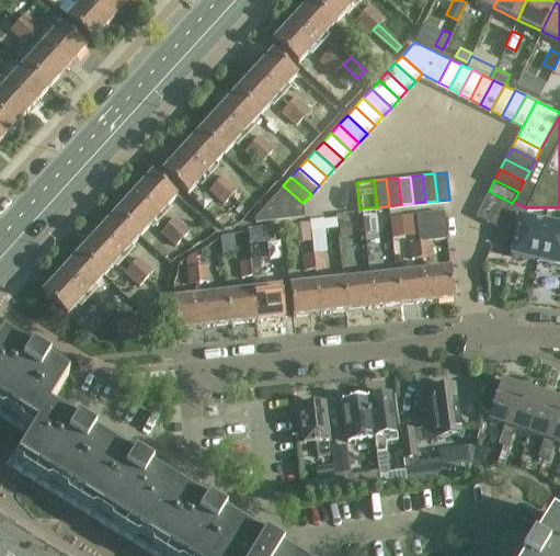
[(255,219),(304,214),(303,203),(283,185),(254,216),(255,219)]
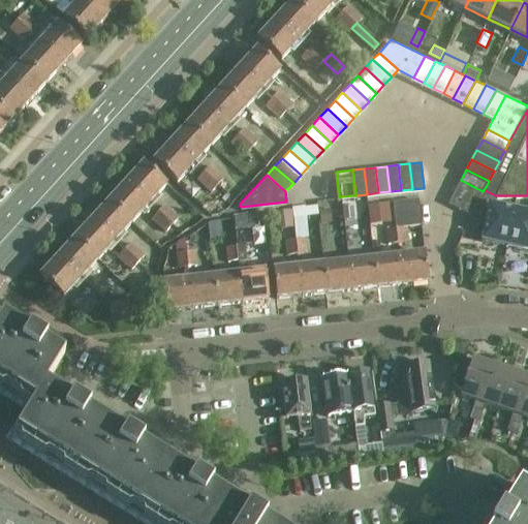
[(461,206),(472,186),(461,180),(449,201),(461,206)]
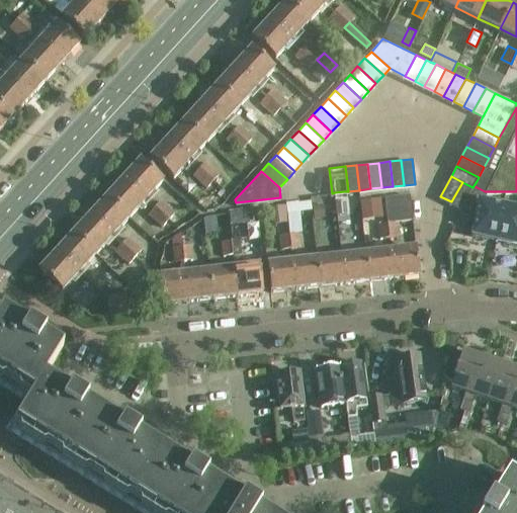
[(472,187),(462,182),(451,201),(462,207),(472,187)]
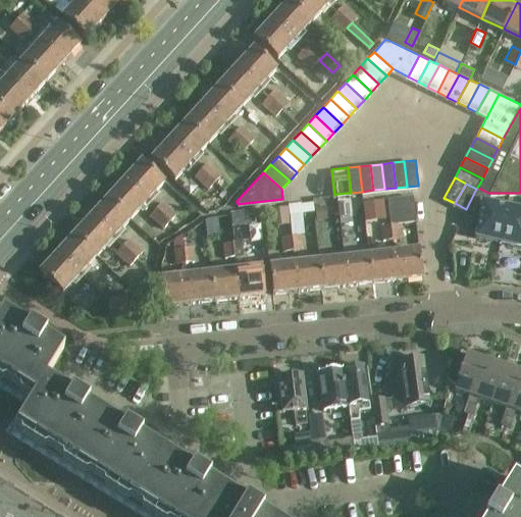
[(339,207),(350,206),(349,194),(337,195),(339,207)]
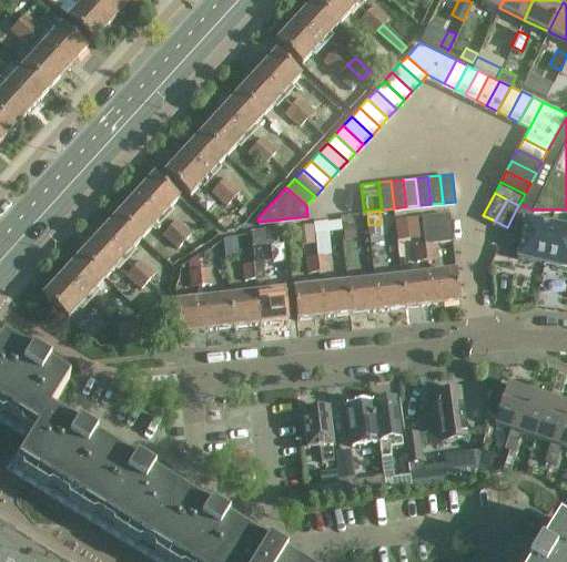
[(436,241),(453,239),(449,211),(422,214),(423,227),(424,227),(425,242),(436,241)]
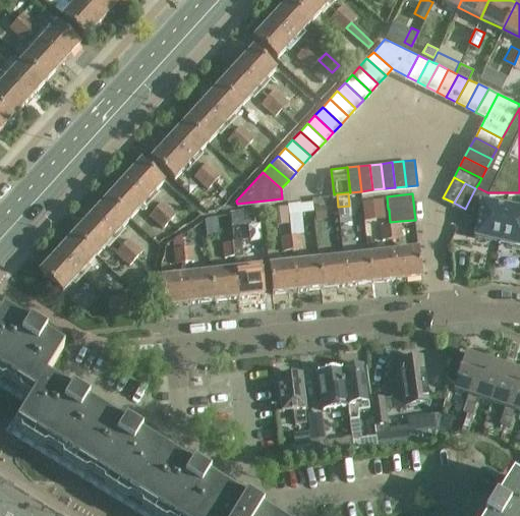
[(501,239),(508,203),(482,197),(474,234),(501,239)]
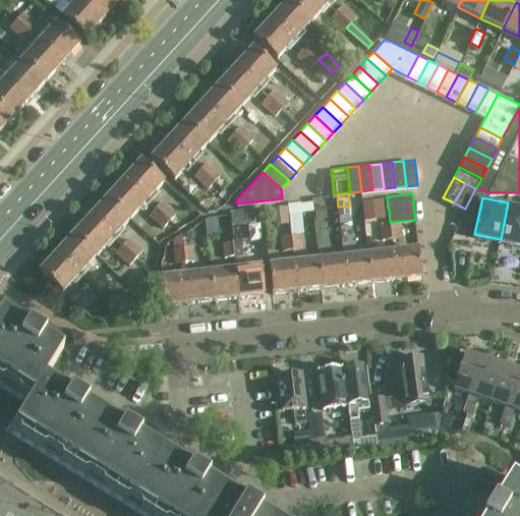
[(519,205),(508,203),(501,239),(519,243),(519,205)]
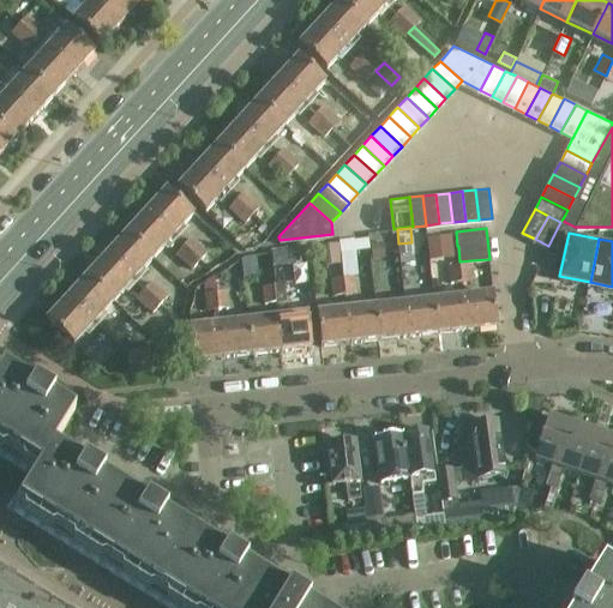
[(385,254),(384,240),(374,241),(376,256),(385,254)]
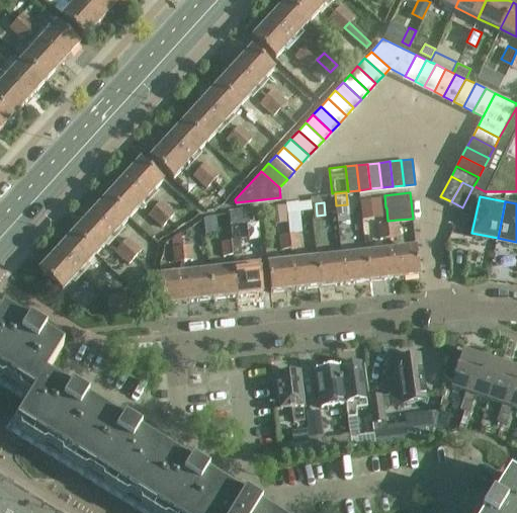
[(286,203),(281,204),(271,205),(272,208),(273,222),(288,220),(286,203)]
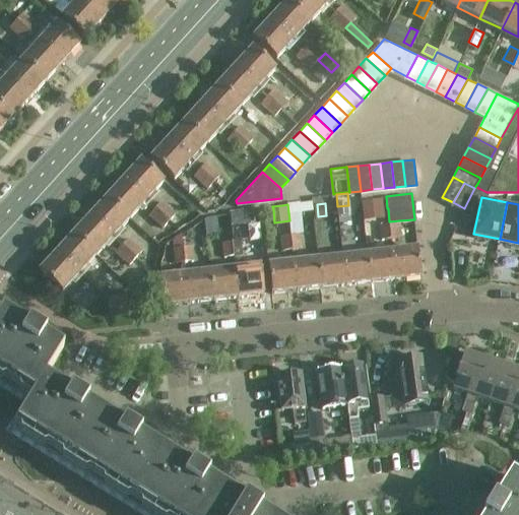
[(399,220),(389,221),(391,237),(401,236),(399,220)]
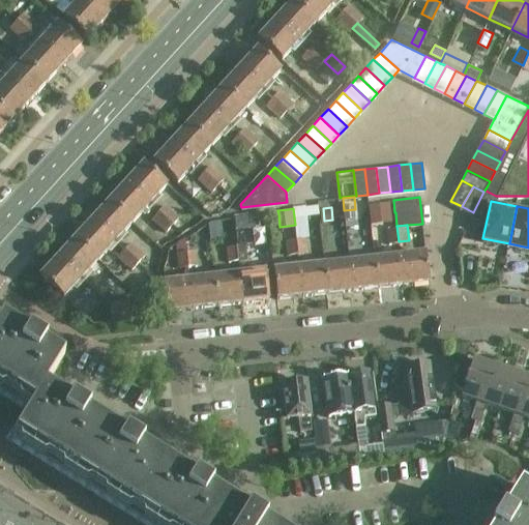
[(388,242),(399,241),(397,226),(386,227),(388,242)]
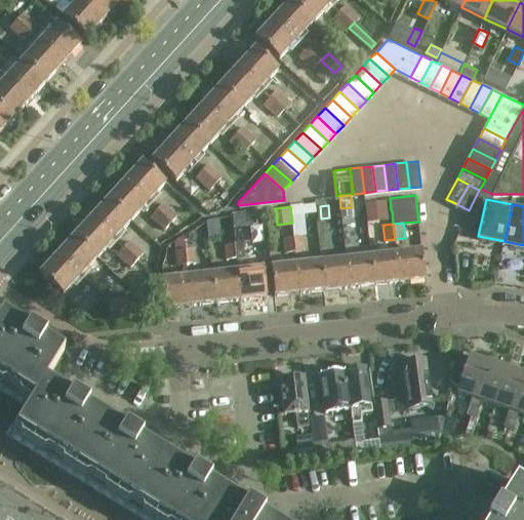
[(174,239),(174,248),(185,247),(184,234),(174,239)]
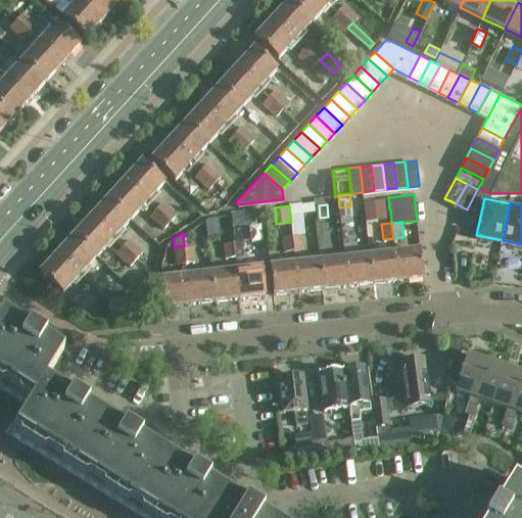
[(292,234),(294,249),(304,248),(303,233),(292,234)]
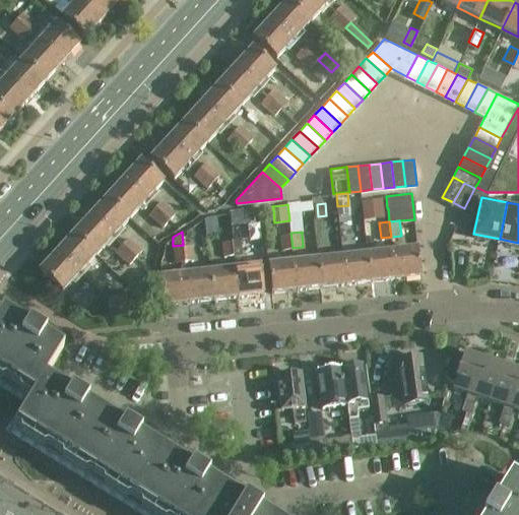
[(293,248),(290,233),(280,234),(282,249),(293,248)]
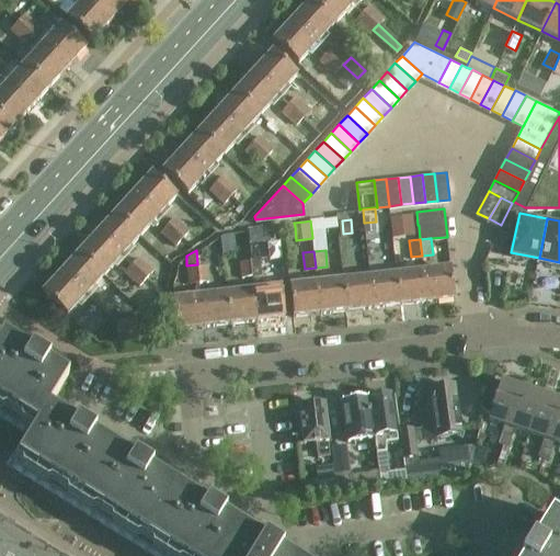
[(252,274),(251,259),(239,260),(241,275),(252,274)]
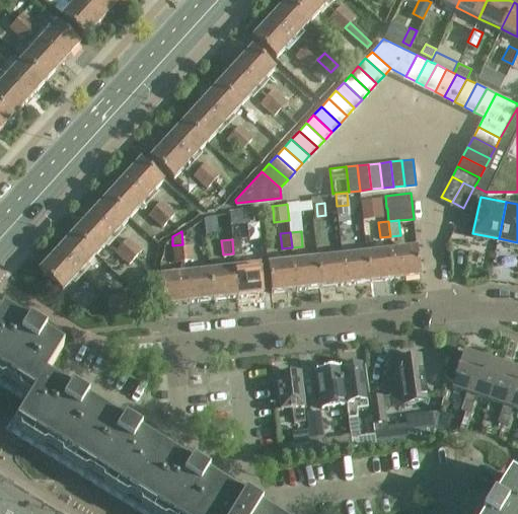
[(182,244),(185,260),(195,258),(193,243),(182,244)]
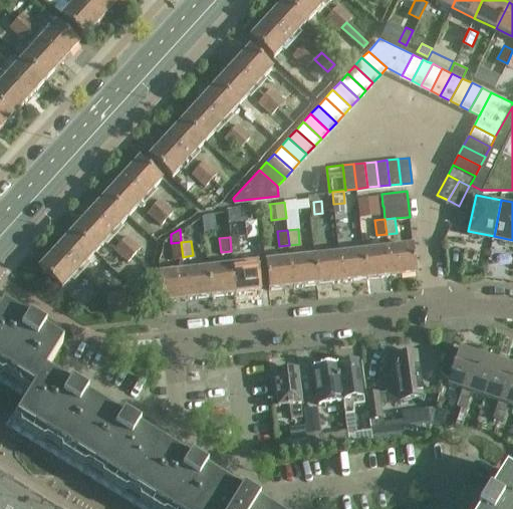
[(183,257),(181,242),(171,243),(173,258),(183,257)]
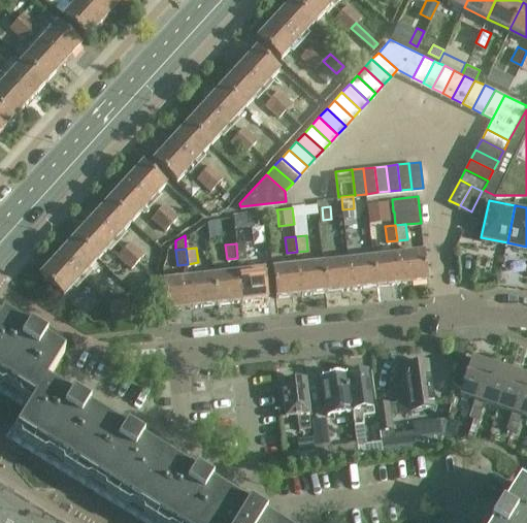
[(428,279),(425,249),(398,252),(402,282),(428,279)]
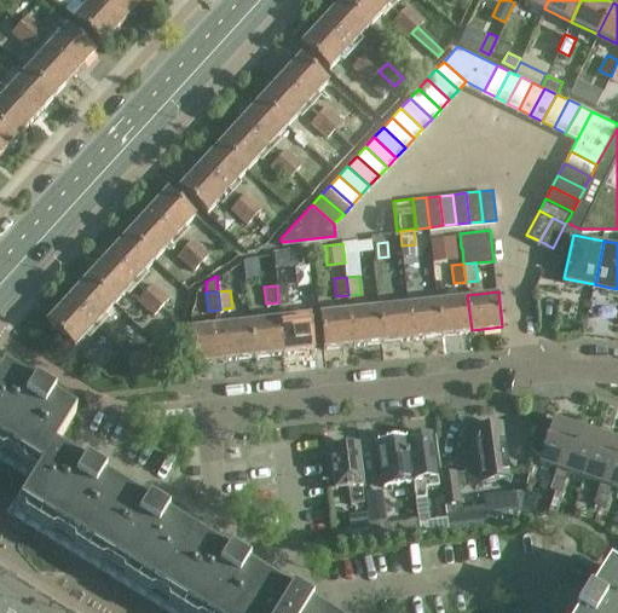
[(472,330),(467,295),(438,298),(442,334),(472,330)]
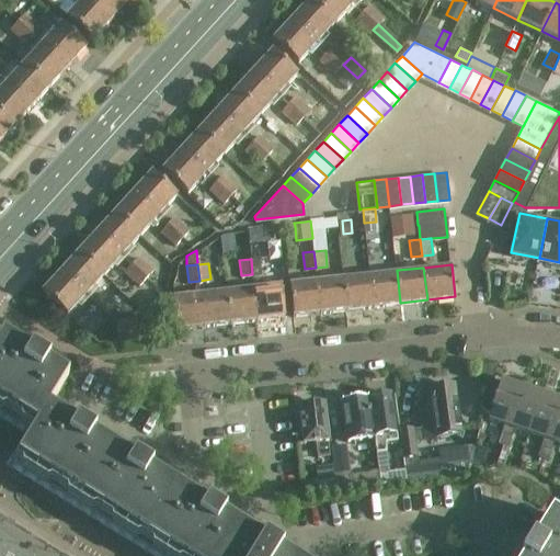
[(400,303),(397,270),(370,273),(374,305),(400,303)]
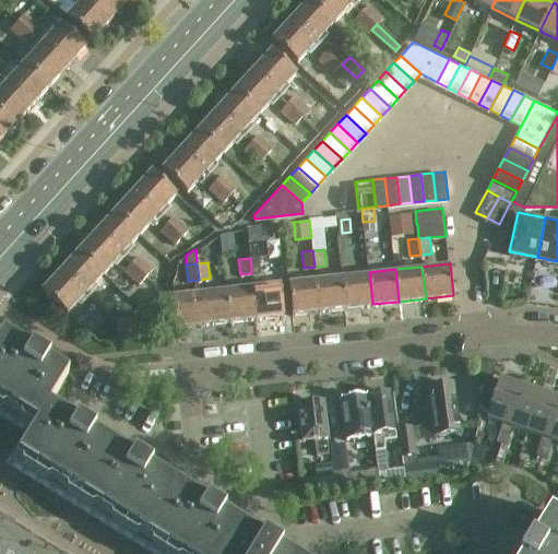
[(372,304),(369,272),(343,275),(346,307),(372,304)]
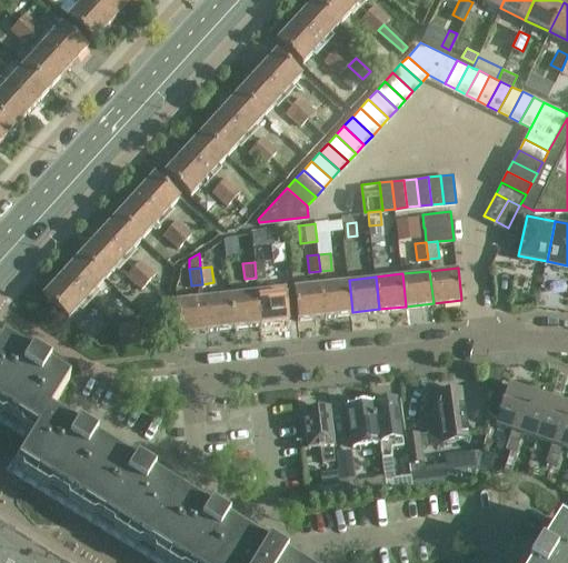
[(352,312),(349,280),(321,283),(326,315),(352,312)]
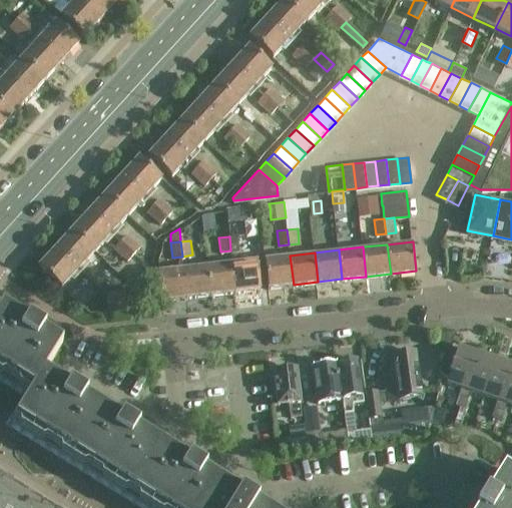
[(265,258),(268,287),(294,285),(290,256),(265,258)]
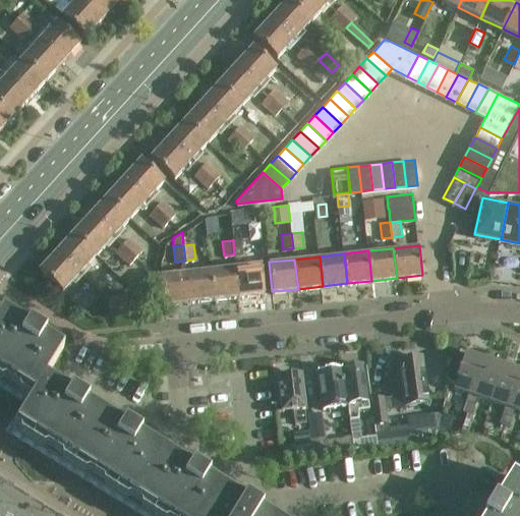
[(265,292),(262,263),(236,266),(239,295),(265,292)]
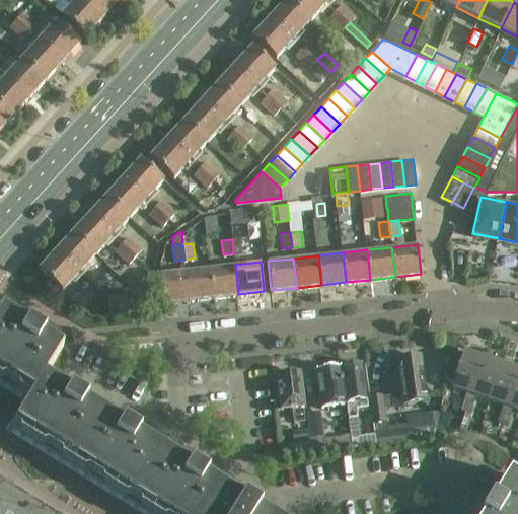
[(238,294),(235,265),(210,268),(214,297),(238,294)]
